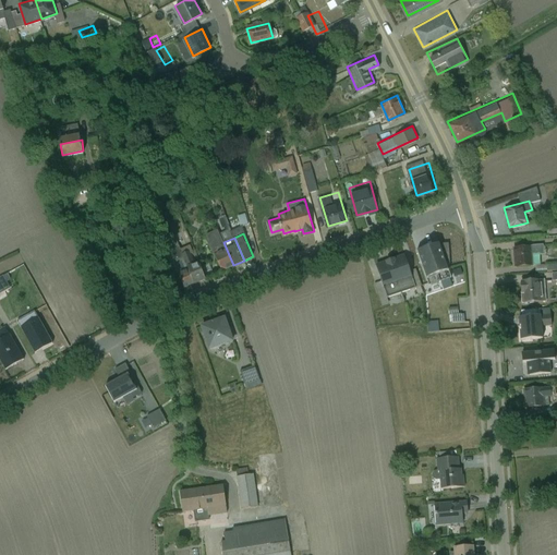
[(440,277),(451,274),(440,240),(430,243),(440,277)]
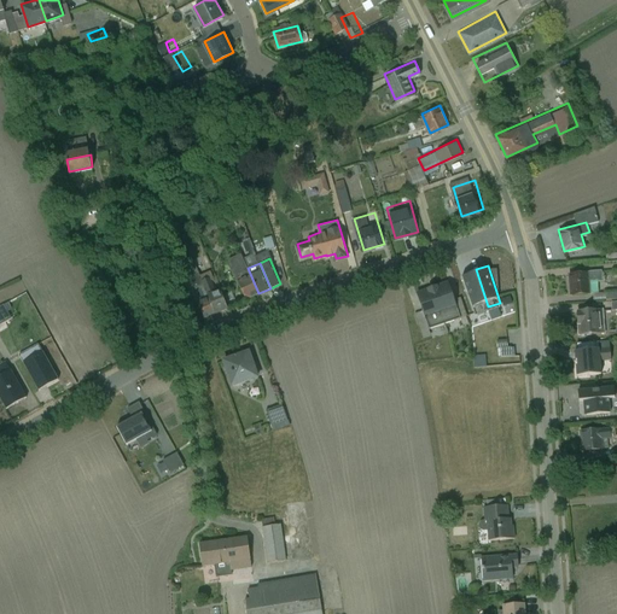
[(489,267),(496,290),(499,290),(498,267),(489,267)]
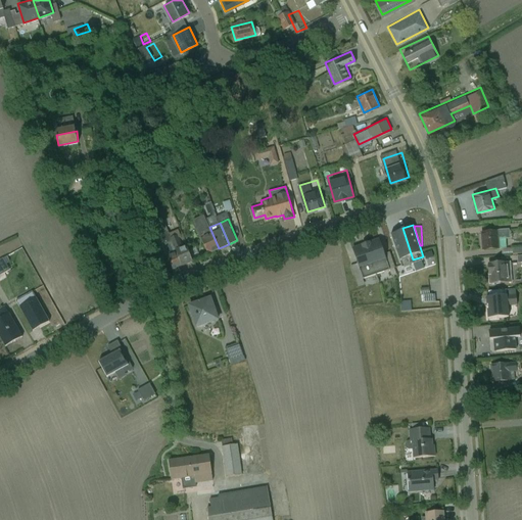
[(208,252),(219,248),(209,227),(199,231),(208,252)]
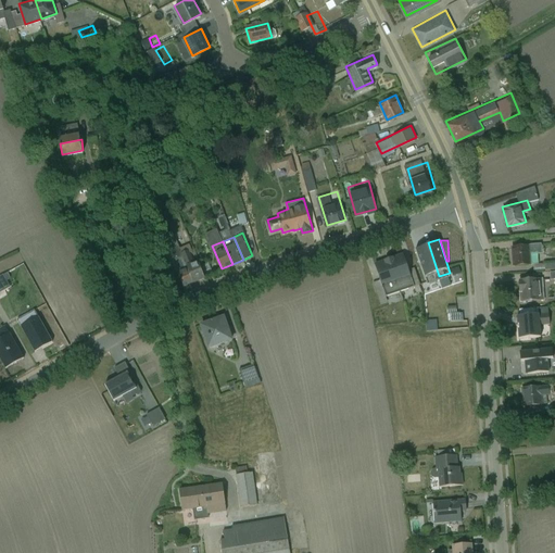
[(514,264),(531,263),(530,252),(542,251),(542,241),(513,243),(514,264)]
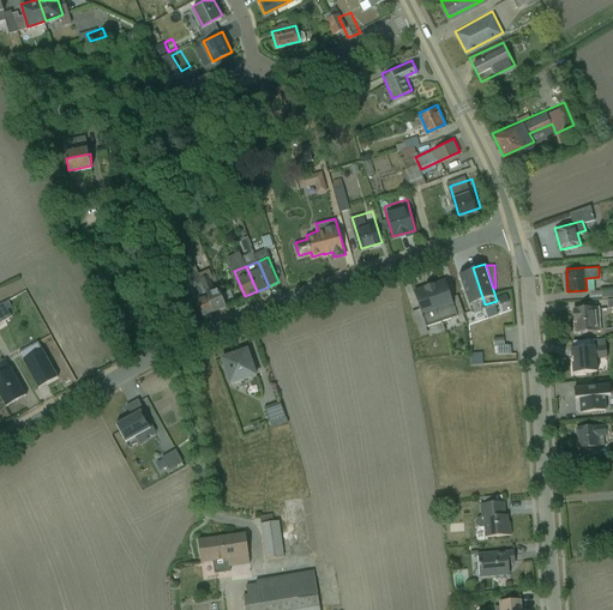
[(485,305),(473,267),(460,272),(472,309),(485,305)]
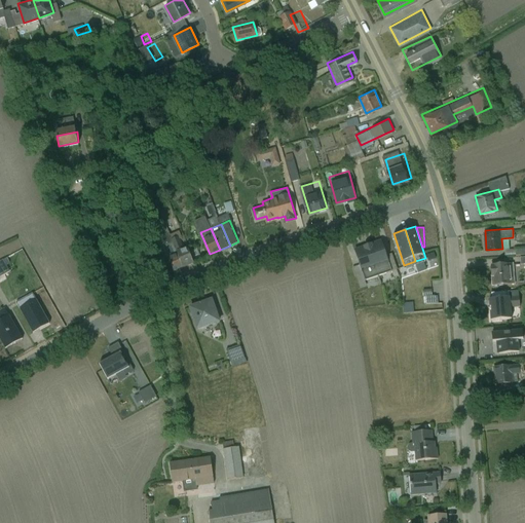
[(365,277),(392,266),(380,237),(353,248),(365,277)]
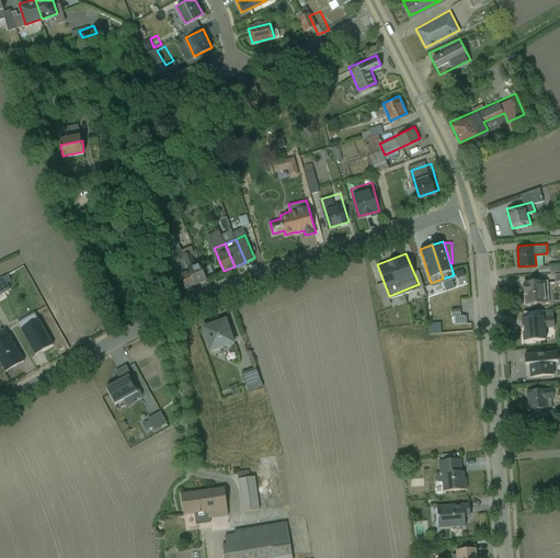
[(196,282),(207,277),(200,261),(190,266),(196,282)]
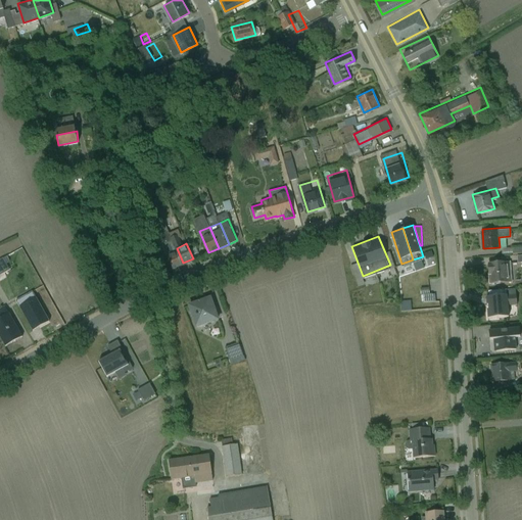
[(183,263),(177,248),(167,252),(173,268),(183,263)]
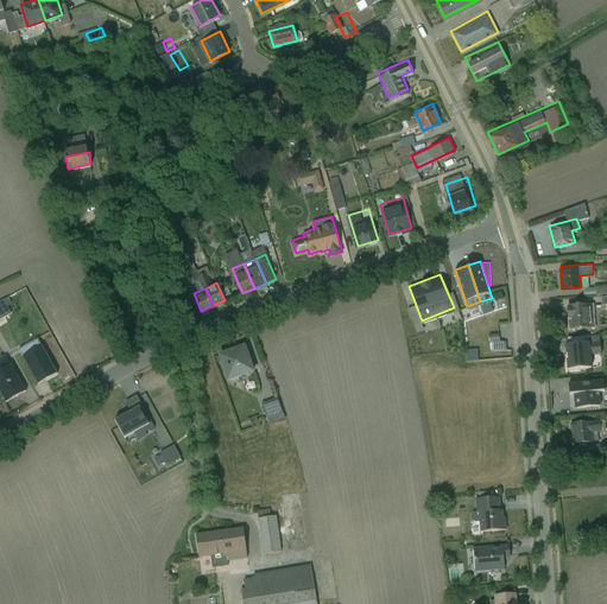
[(575,326),(595,325),(593,300),(570,303),(570,307),(567,307),(568,319),(574,318),(575,326)]
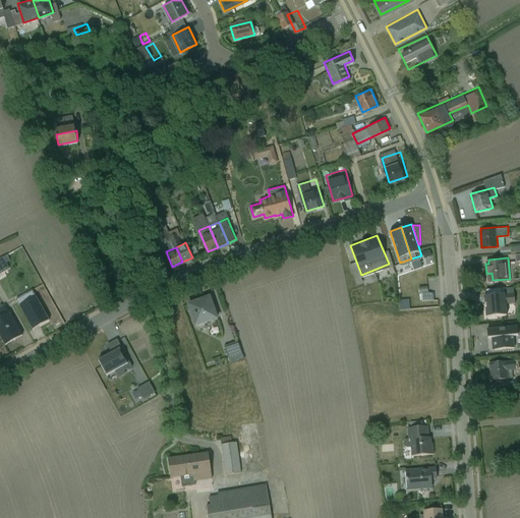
[(49,320),(67,309),(53,282),(35,292),(49,320)]
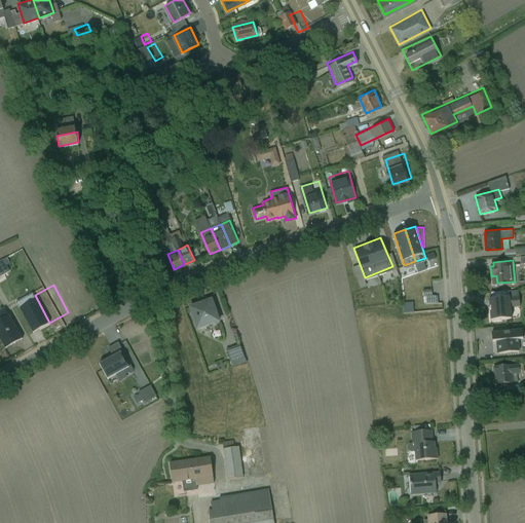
[(510,294),(489,296),(491,319),(512,316),(510,294)]
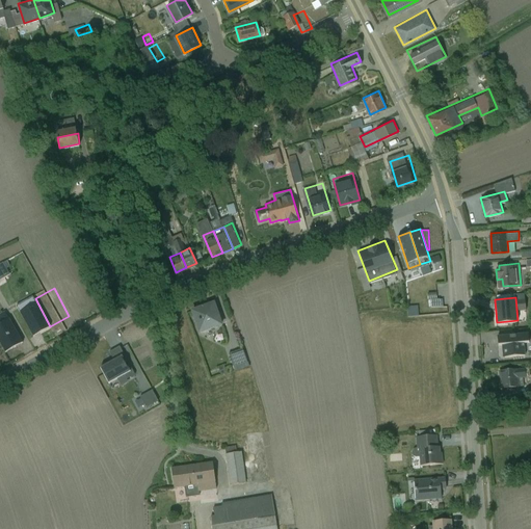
[(200,331),(223,323),(215,299),(191,307),(200,331)]
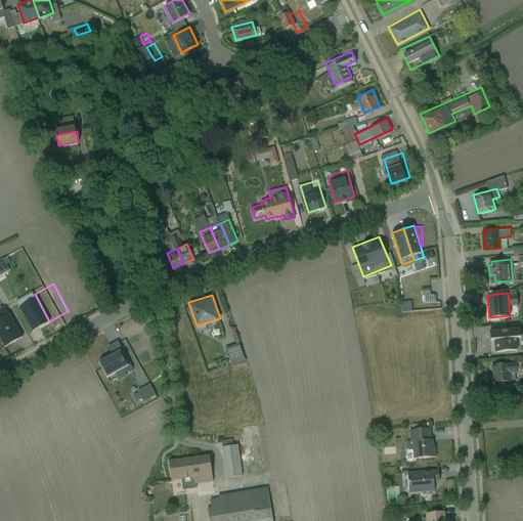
[(0,337),(5,347),(25,336),(7,305),(0,308),(0,337)]
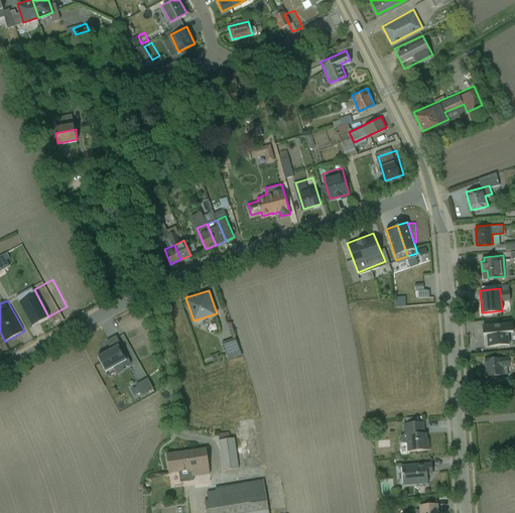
[(488,344),(510,342),(509,331),(513,331),(511,316),(487,319),(487,323),(483,323),(484,333),(487,333),(488,344)]
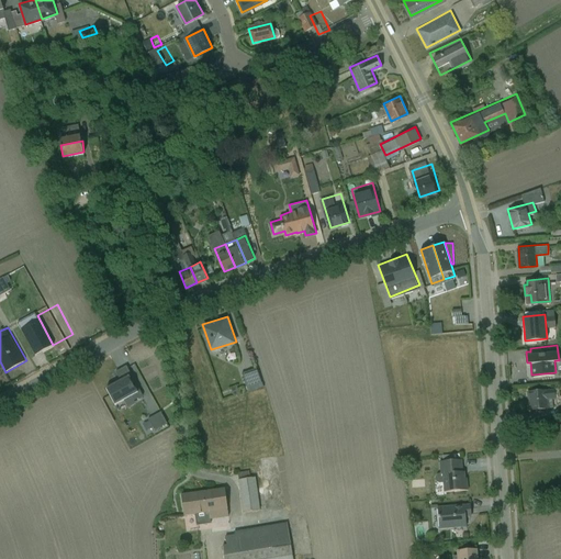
[(114,402),(141,389),(127,365),(116,370),(121,379),(107,386),(114,402)]
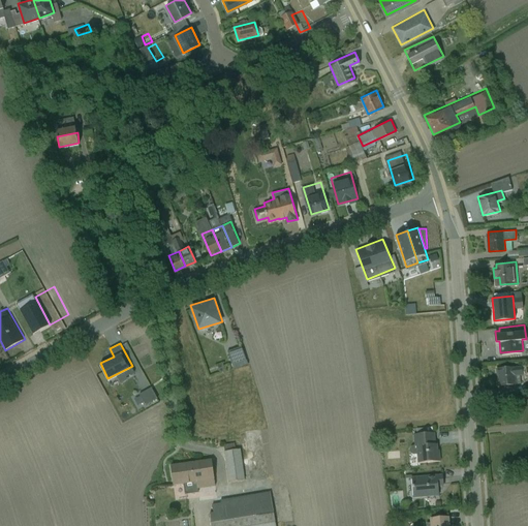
[(251,349),(239,354),(243,366),(256,361),(251,349)]
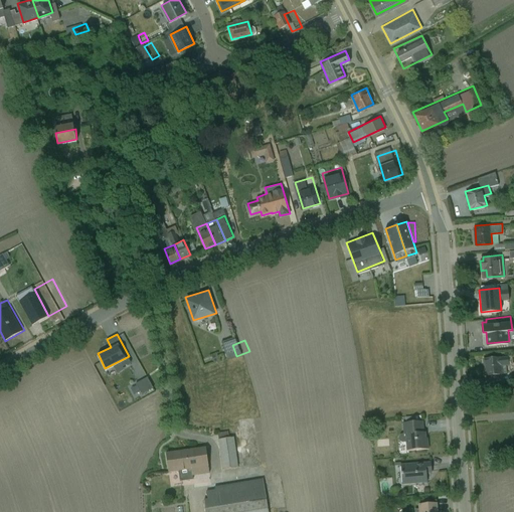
[(507,373),(507,364),(512,364),(512,355),(484,357),(485,374),(507,373)]
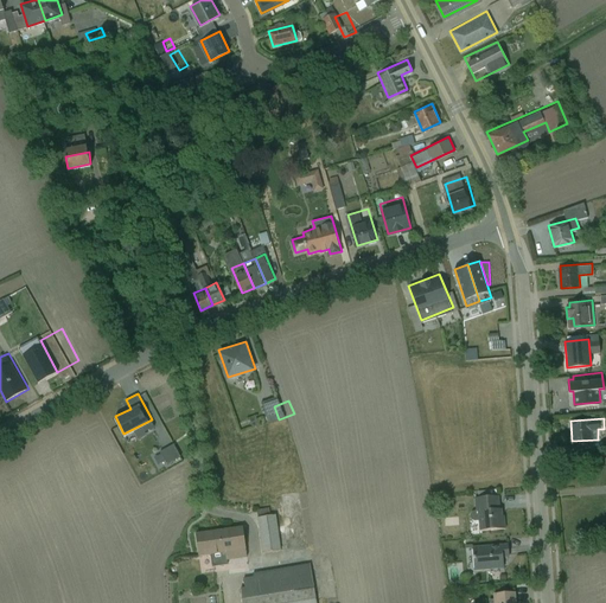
[(171,450),(176,463),(191,457),(185,444),(171,450)]
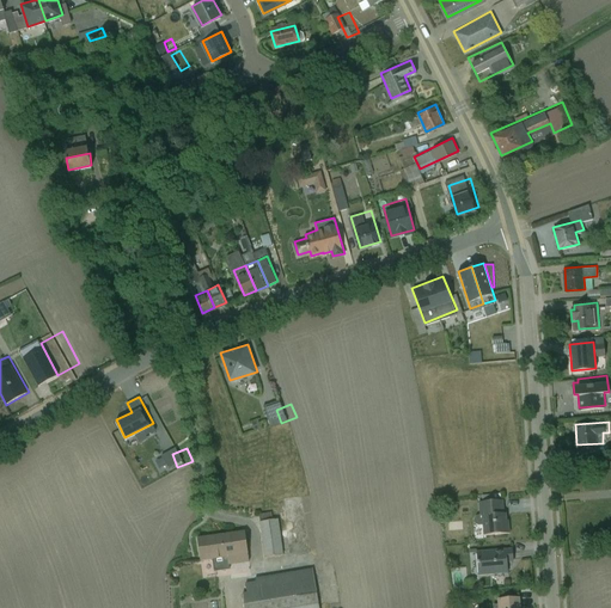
[(482,533),(511,532),(508,497),(480,499),(482,533)]
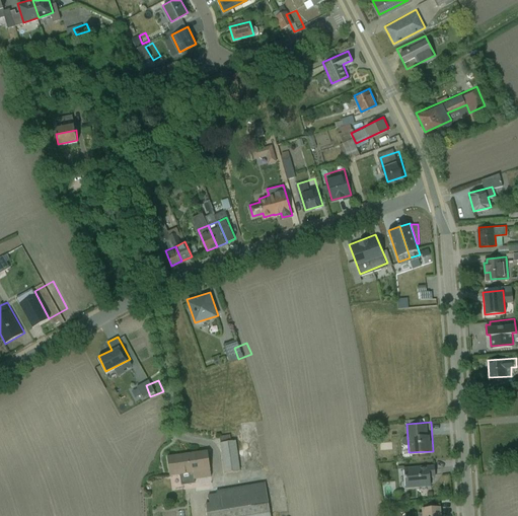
[(171,478),(211,471),(205,438),(165,444),(171,478)]
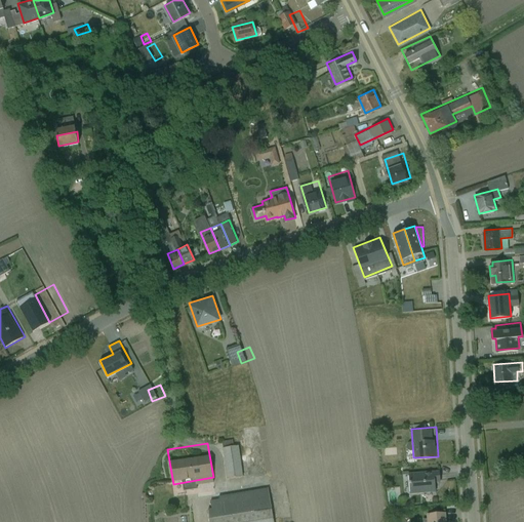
[(239,444),(223,446),(227,477),(243,475),(239,444)]
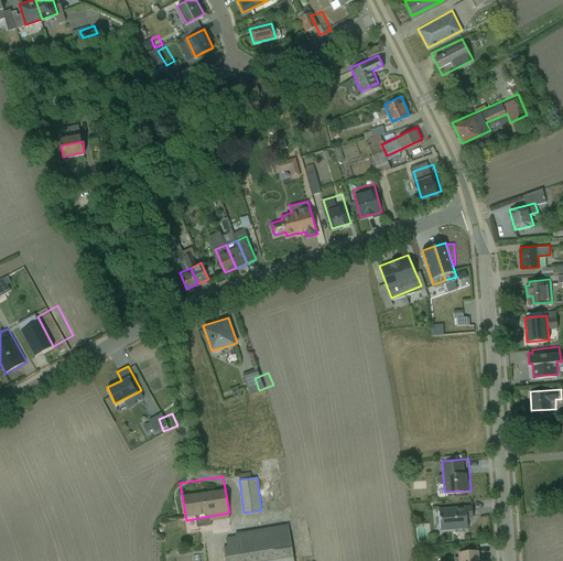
[(441,530),(474,527),(472,504),(439,506),(441,530)]
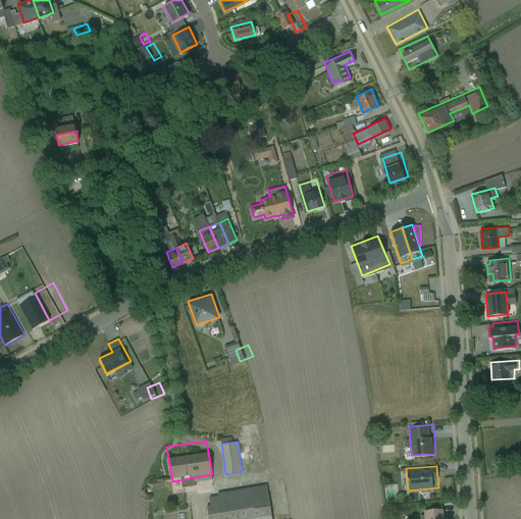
[(271,518),(266,482),(207,490),(210,518),(271,518)]
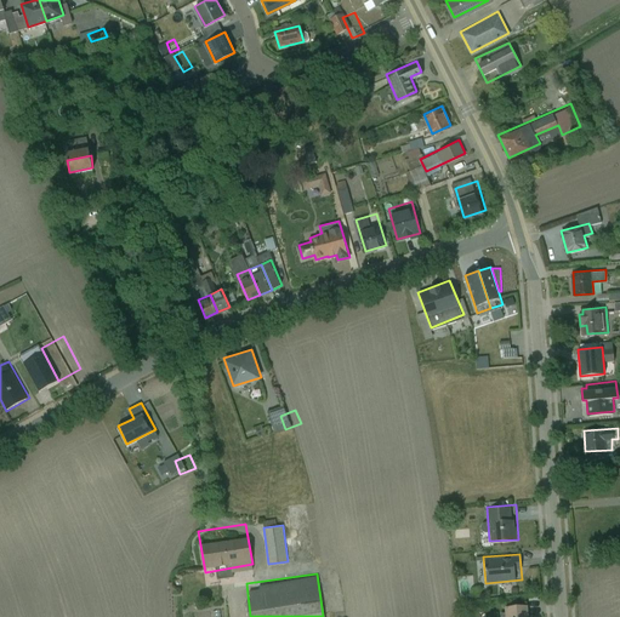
[(504,616),(528,616),(528,603),(504,605),(504,616)]
